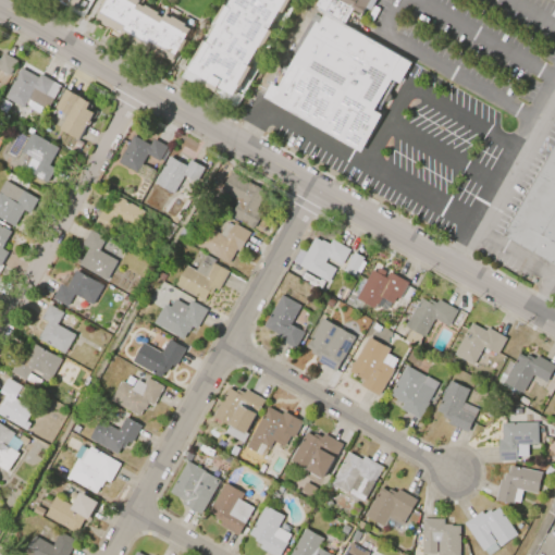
[(81,0),(79,3),(77,2),(73,9),(57,0),(81,0)]
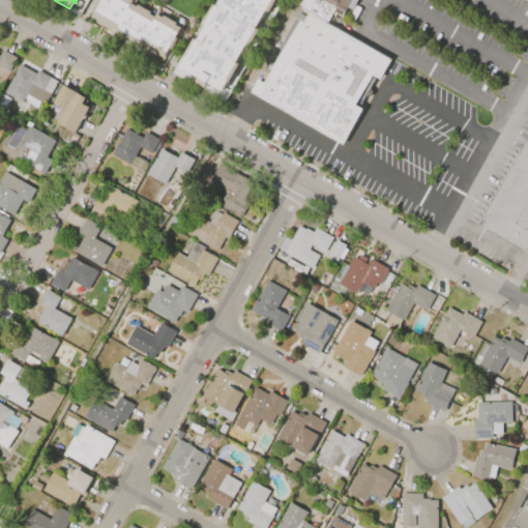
[(130,0),(134,2),(133,5),(139,8),(140,7),(152,15),(151,16),(152,17),(156,19),(158,16),(165,20),(166,18),(177,25),(176,26),(182,29),(165,60),(162,58),(160,60),(156,58),(156,57),(153,55),(142,49),(140,52),(115,37),(116,35),(91,21),(103,0),(130,0)]
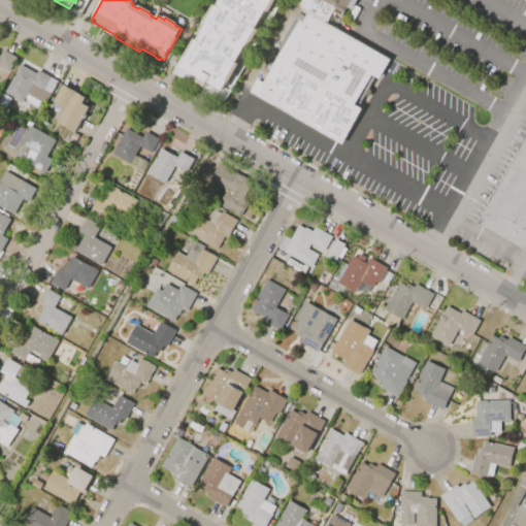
[(198,40),(207,25),(205,24),(217,7),(221,0),(276,0),(268,13),(267,12),(257,30),(260,32),(250,47),(248,46),(237,64),(240,66),(229,84),(228,83),(222,93),(210,86),(209,88),(208,87),(206,90),(196,85),(203,73),(199,70),(192,83),(174,71),(179,62),(182,64),(185,59),(186,59),(197,41),(198,42),(198,41),(198,40)]
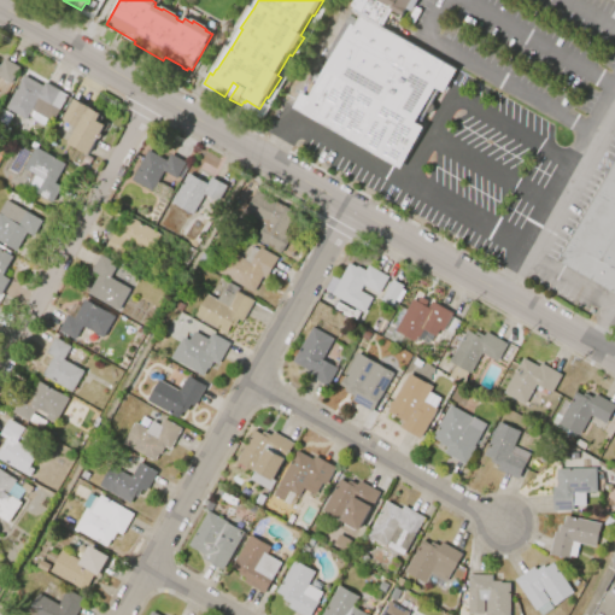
[(399,169),(292,109),(302,93),(309,97),(350,23),(353,25),(359,13),(352,10),(353,7),(350,5),(352,0),(416,0),(410,12),(405,10),(402,16),(391,10),(381,28),(456,70),(443,92),(438,89),(431,103),(431,104),(432,104),(432,105),(433,106),(433,107),(433,109),(433,110),(432,111),(431,112),(429,113),(428,113),(427,113),(426,113),(425,112),(417,126),(422,128),(399,169)]
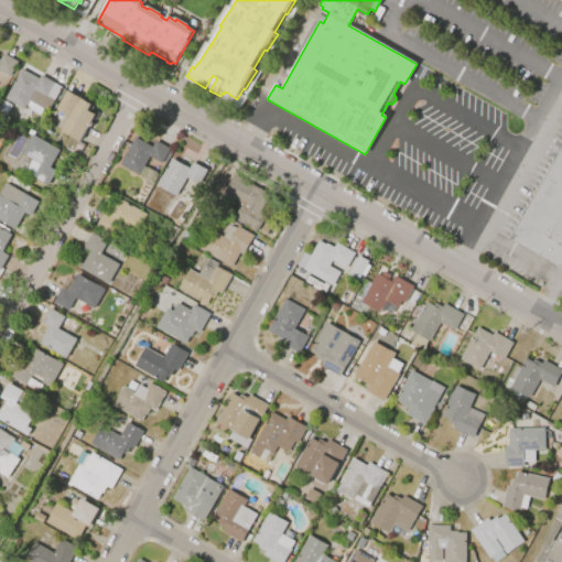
[(0,60),(3,53),(20,63),(11,78),(0,71),(0,60)]
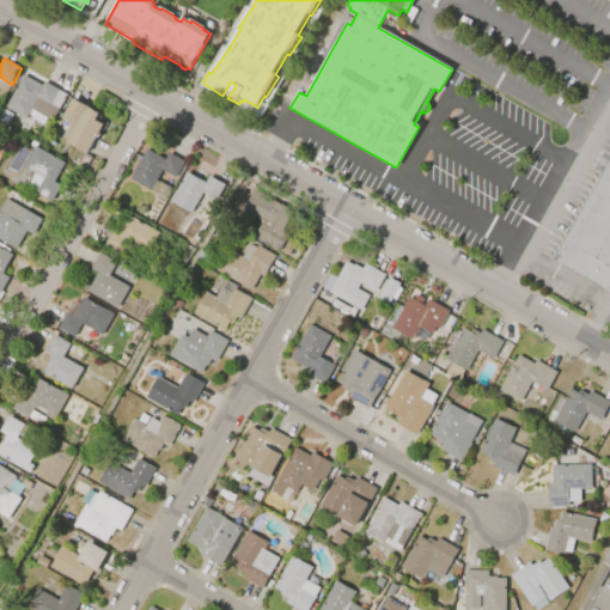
[(6,107),(24,74),(43,85),(46,81),(67,95),(53,120),(48,117),(46,123),(34,116),(36,111),(35,110),(36,109),(34,107),(26,119),(6,107)]
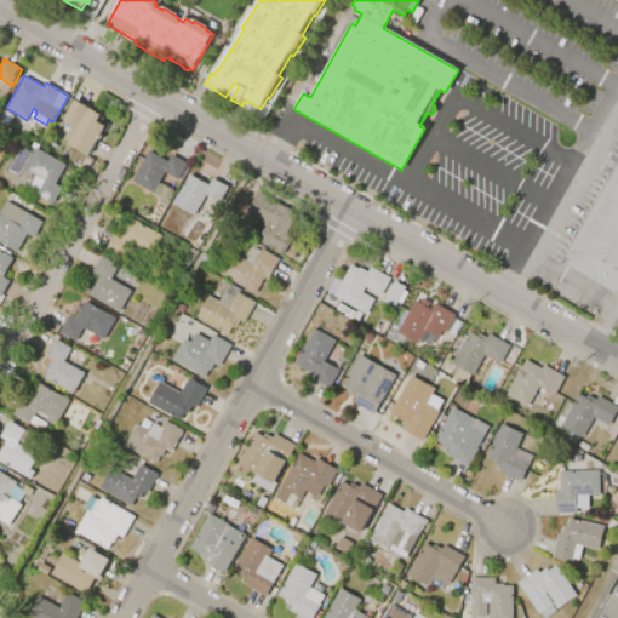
[(62,120),(74,98),(99,113),(96,120),(104,126),(89,155),(67,143),(76,127),(62,120)]
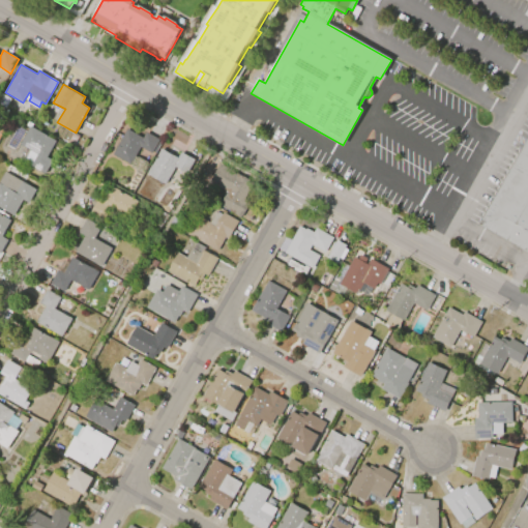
[(10,97),(4,105),(0,101),(0,92),(1,91),(10,97)]
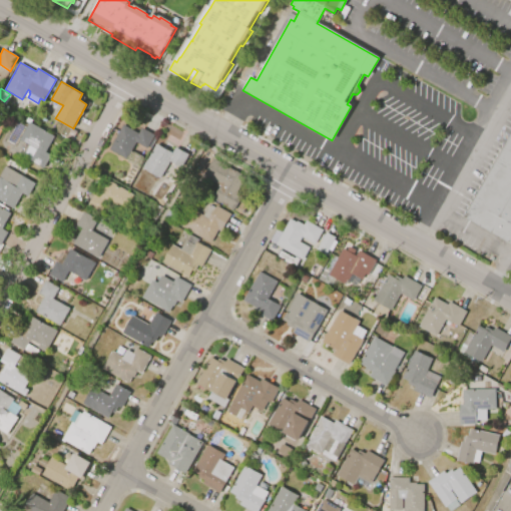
[(8,117),(0,132),(0,114),(1,113),(8,117)]
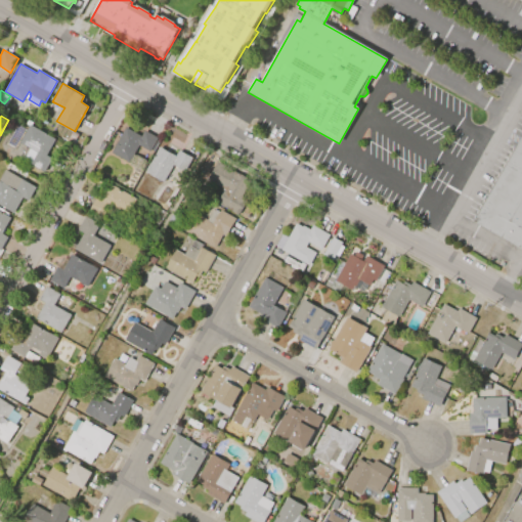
[(30,124),(55,137),(47,153),(52,155),(44,170),(31,162),(31,161),(24,158),(30,146),(19,140),(15,148),(4,142),(14,124),(27,131),(30,124)]
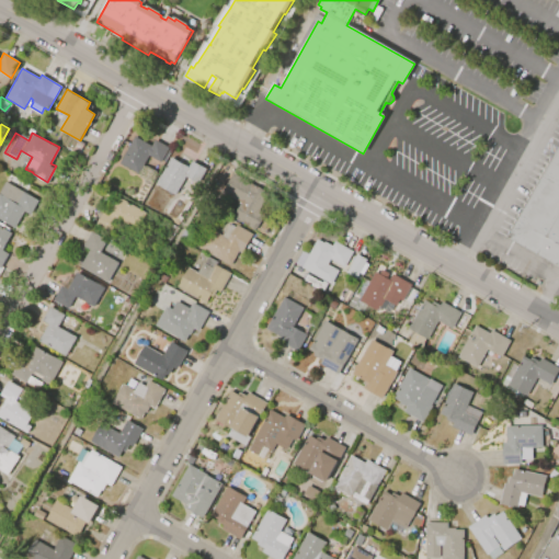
[(162,143),(170,147),(162,160),(161,161),(149,155),(139,173),(121,162),(136,135),(152,145),(156,139),(162,143)]
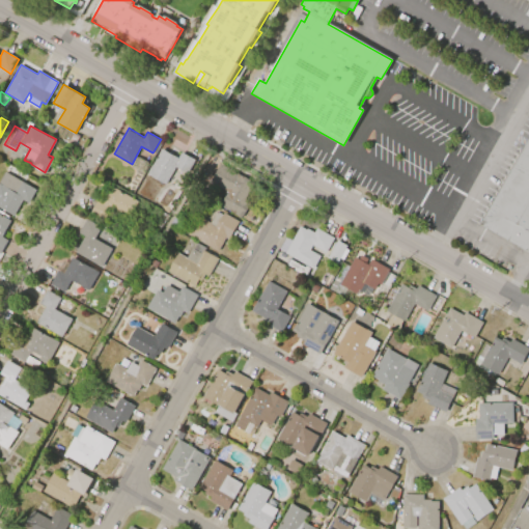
[(528,132),(528,252),(478,224),(528,132)]
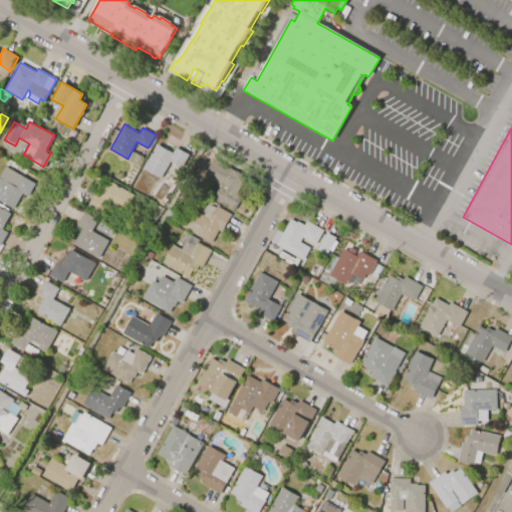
[(146,160),(155,143),(171,152),(174,146),(187,153),(180,166),(169,160),(159,177),(146,170),(142,168),(146,160)]
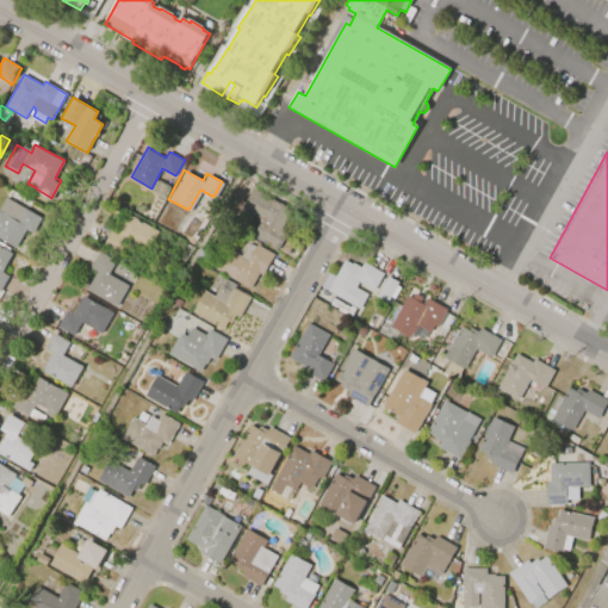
[(242,208),(254,187),(299,212),(278,249),(254,235),(262,219),(242,208)]
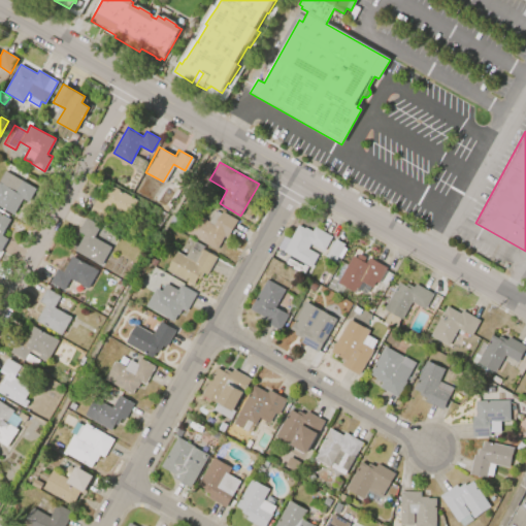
[(0,178),(5,170),(36,189),(28,202),(23,199),(13,215),(0,206),(0,178)]
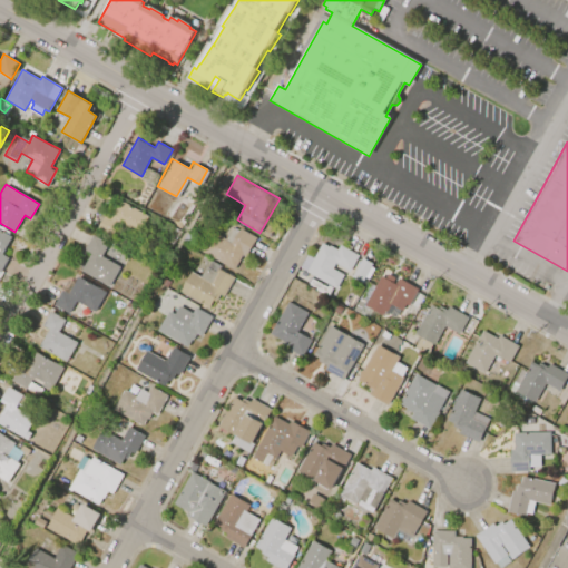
[(98,228),(106,214),(113,217),(121,201),(148,216),(138,235),(119,225),(113,236),(98,228)]
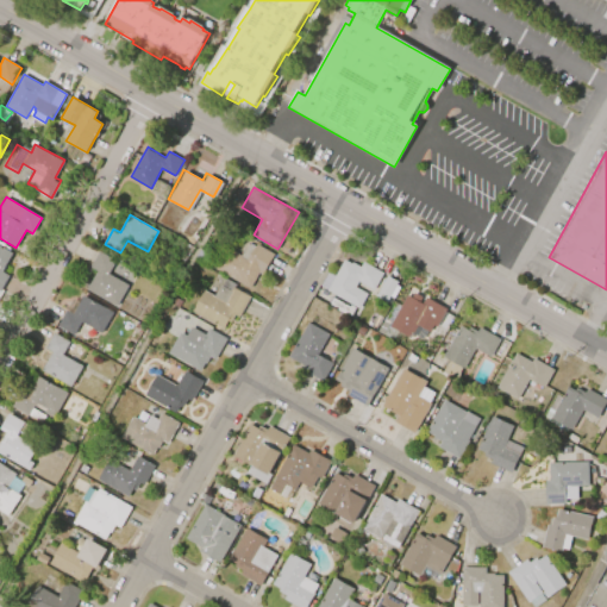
[(250,289),(216,269),(227,248),(242,256),(248,244),(255,248),(257,245),(274,255),(263,274),(261,271),(250,289)]
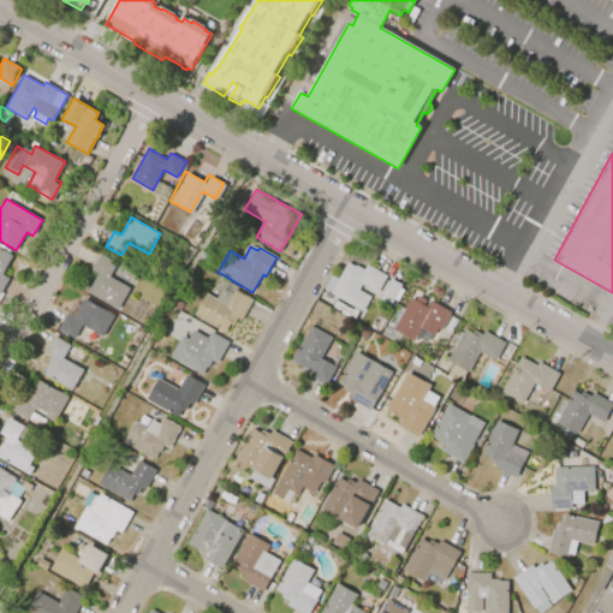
[(0,248),(12,255),(1,274),(9,278),(1,292),(3,292),(0,296),(0,308),(10,314),(6,321),(0,316),(0,248)]
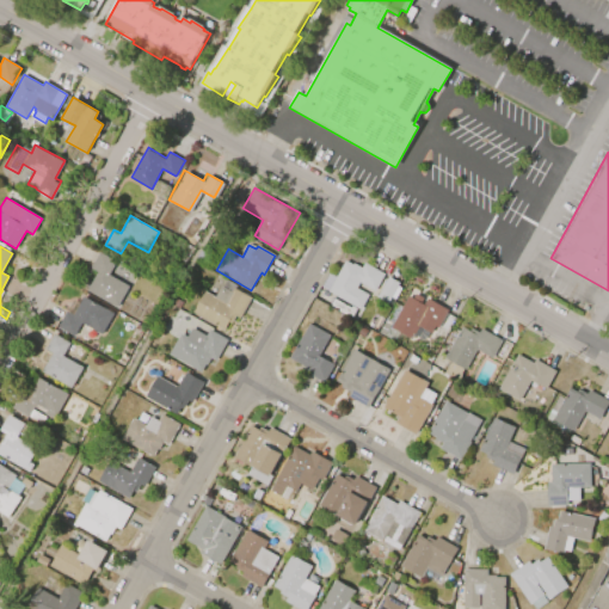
[(117,307),(87,290),(98,271),(91,268),(100,252),(116,260),(108,275),(129,285),(117,307)]
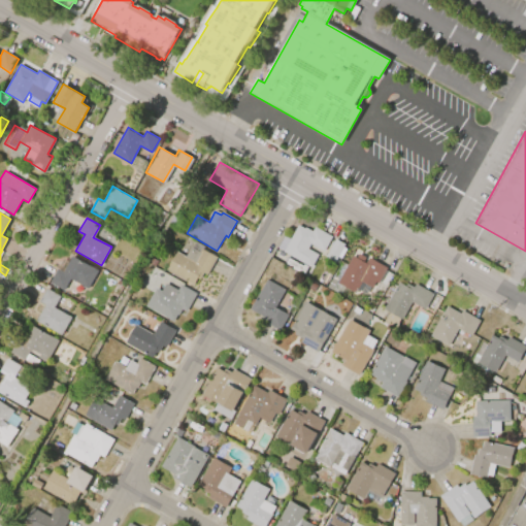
[(284,251),(299,224),(306,228),(306,227),(314,230),(316,226),(333,236),(325,251),(311,243),(308,249),(319,254),(311,266),(284,251)]
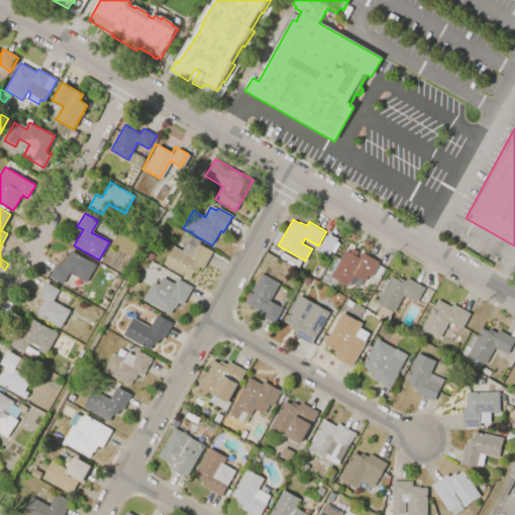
[(328,256),(319,251),(328,234),(337,239),(328,256)]
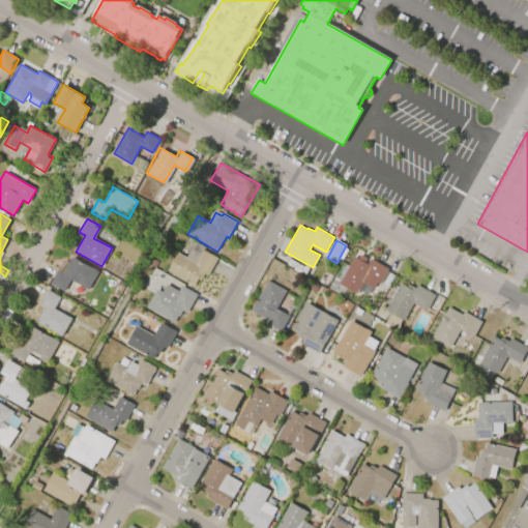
[(195,287),(168,271),(178,253),(186,258),(192,248),(194,250),(198,243),(206,247),(204,251),(218,259),(208,276),(205,274),(201,281),(198,280),(195,287)]
